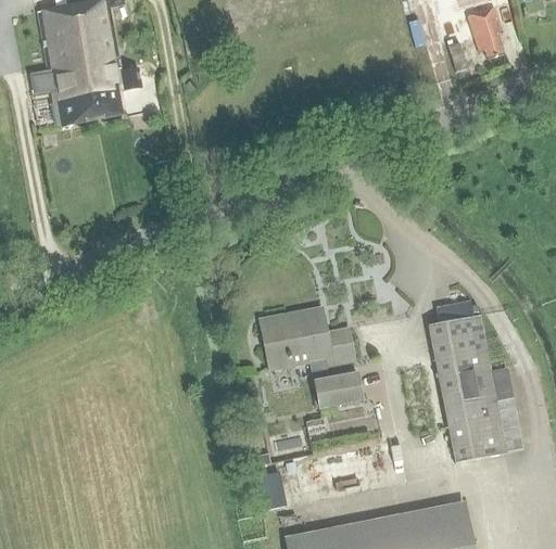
[(77,0),(72,1),(84,63),(80,63),(85,87),(90,86),(95,116),(122,111),(117,88),(141,84),(137,64),(121,67),(109,3),(109,0),(77,0)]
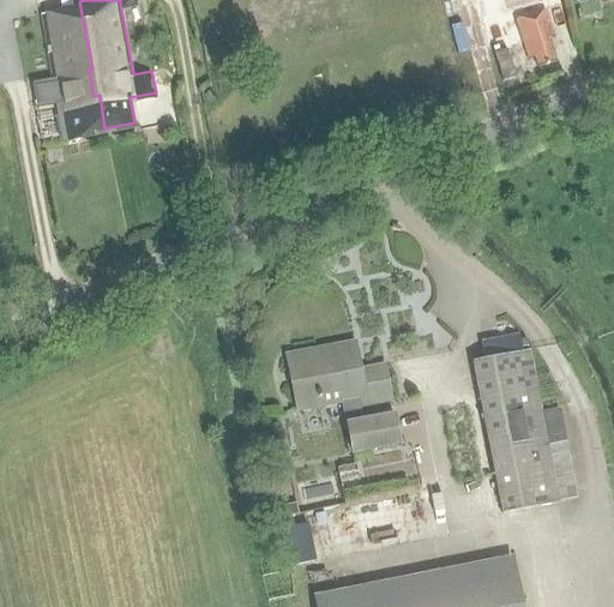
[(545,2),(545,0),(533,0),(534,6),(516,11),(529,53),(535,50),(537,60),(555,54),(548,31),(553,30),(545,2)]
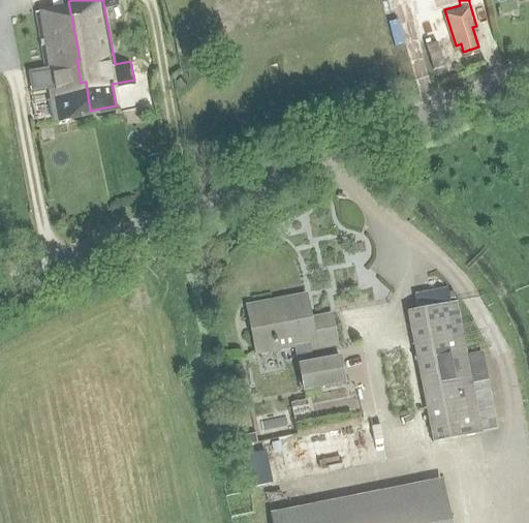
[(45,65),(29,68),(32,85),(49,82),(49,85),(52,84),(57,115),(58,117),(90,111),(86,82),(81,83),(76,60),(80,60),(68,1),(35,7),(44,62),(45,65)]
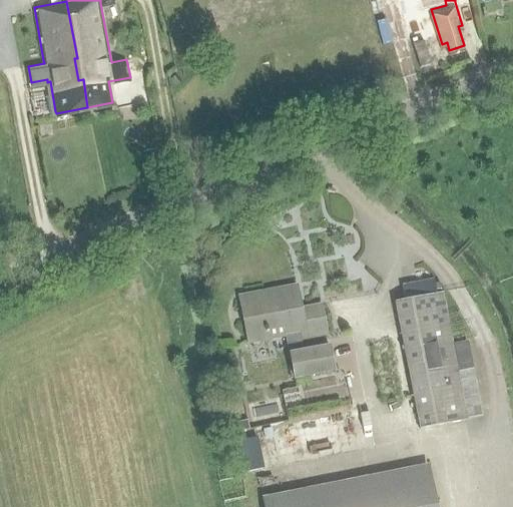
[(469,415),(462,379),(459,365),(443,288),(438,290),(435,276),(402,282),(405,296),(395,298),(420,424),(469,415)]
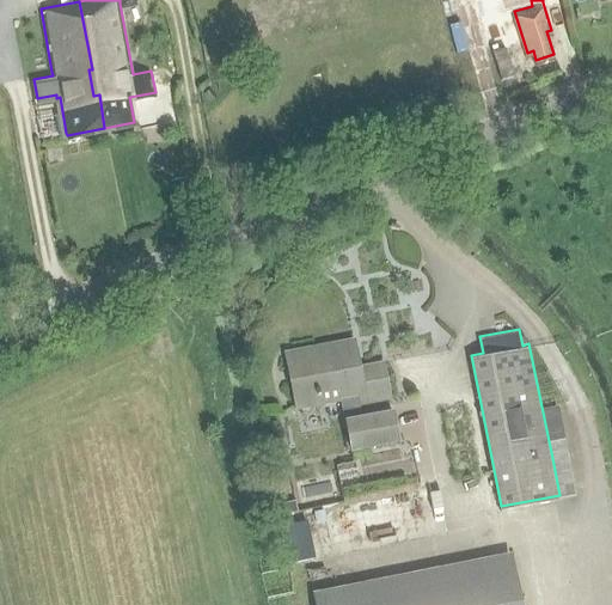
[(286,349),(295,403),(340,395),(342,405),(343,405),(346,417),(344,417),(350,446),(398,437),(393,408),(361,414),(357,399),(391,393),(384,358),(357,362),(353,336),(286,349)]
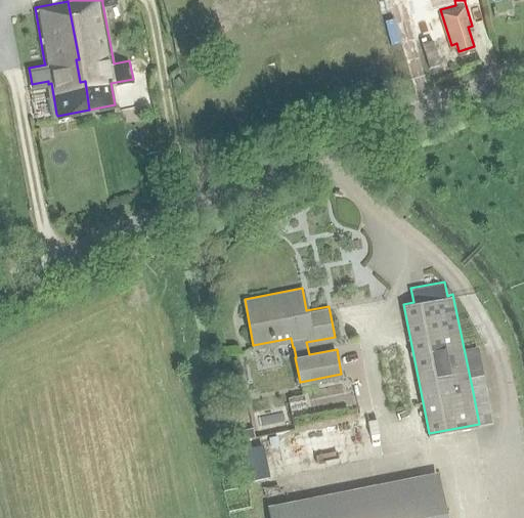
[(486,384),(483,370),(469,373),(472,387),(486,384)]
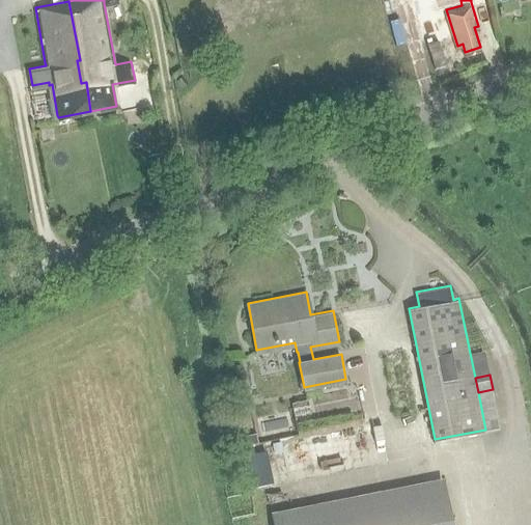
[(248,388),(238,390),(240,399),(250,397),(248,388)]
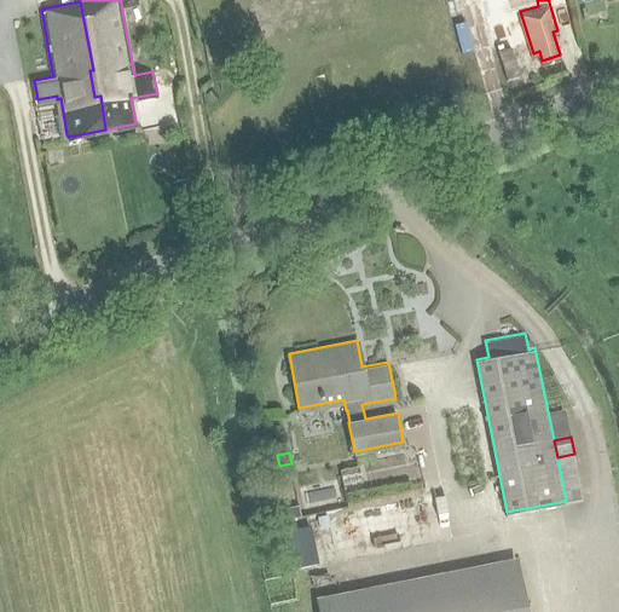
[(319,611),(520,611),(510,558),(317,596),(319,611)]
